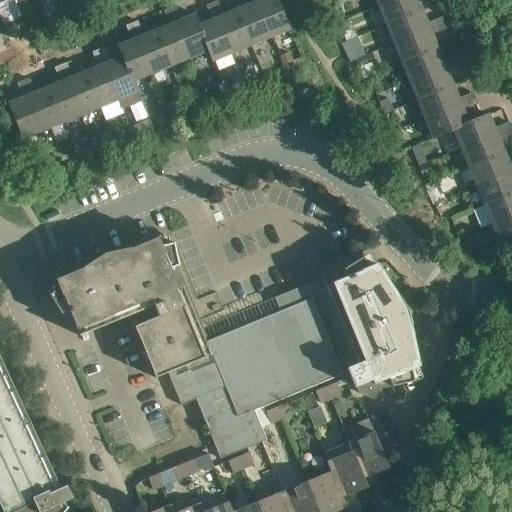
[(17,4),(15,0),(0,0),(0,15),(1,19),(5,17),(2,10),(17,4)]
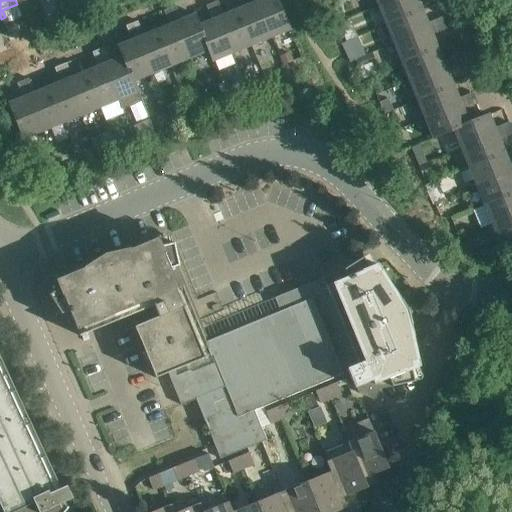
[(277,0),(247,0),(250,4),(255,2),(270,38),(290,30),(277,0)]
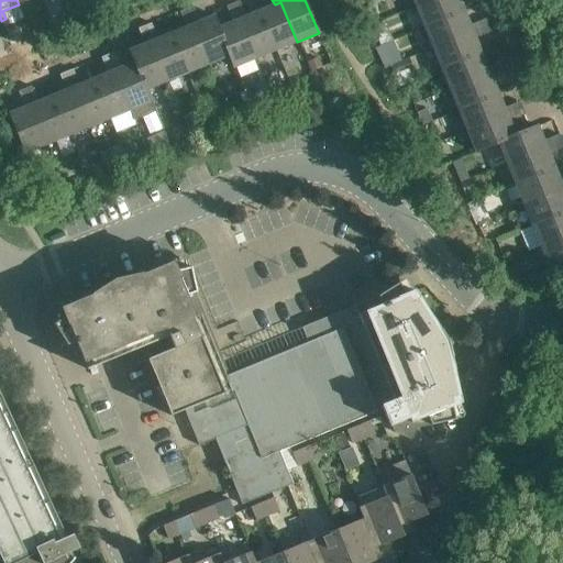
[(432,0),(416,7),(424,28),(465,11),(460,0),(432,0)]
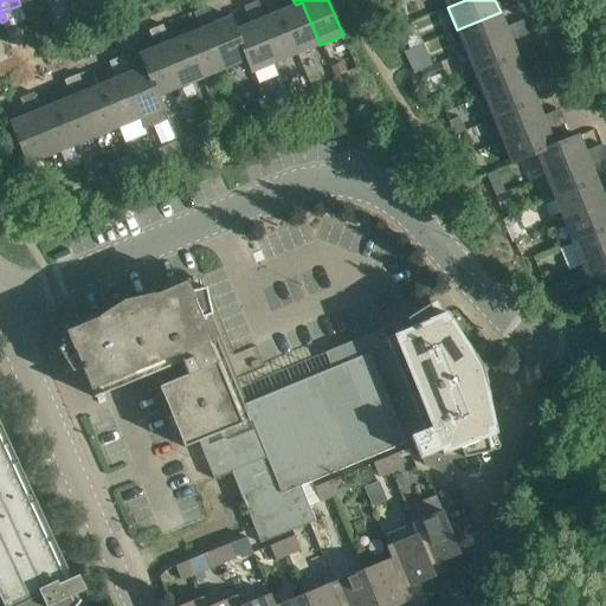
[(247,15),(262,10),(258,1),(244,7),(247,15)]
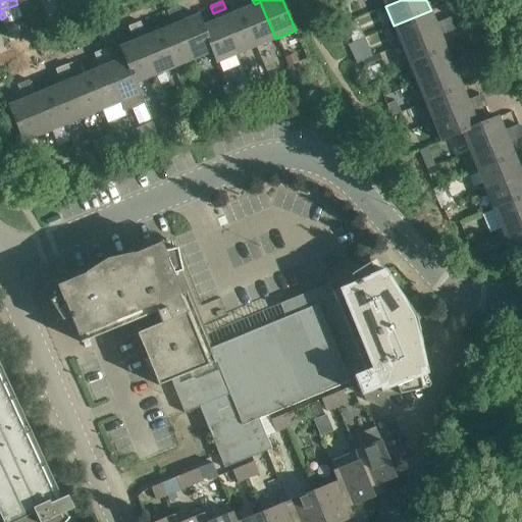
[(257,47),(275,39),(260,2),(255,4),(242,9),(257,47)]
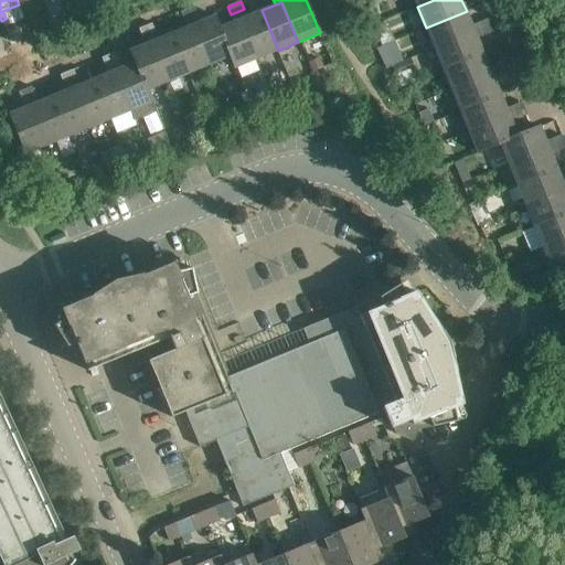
[(184,19),(196,13),(194,6),(181,11),(184,19)]
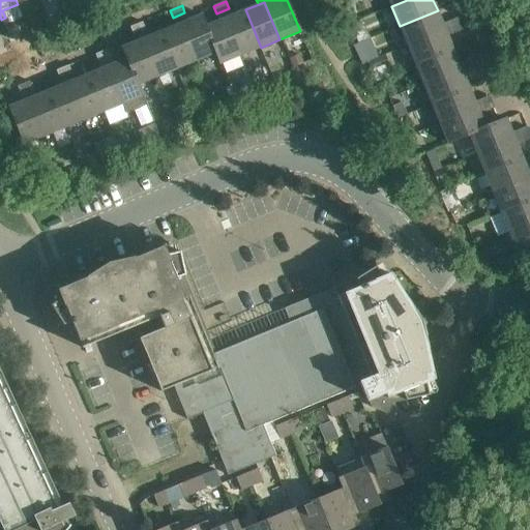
[(245,9),(232,16),(229,8),(216,13),(219,21),(226,18),(241,56),(261,48),(245,9)]
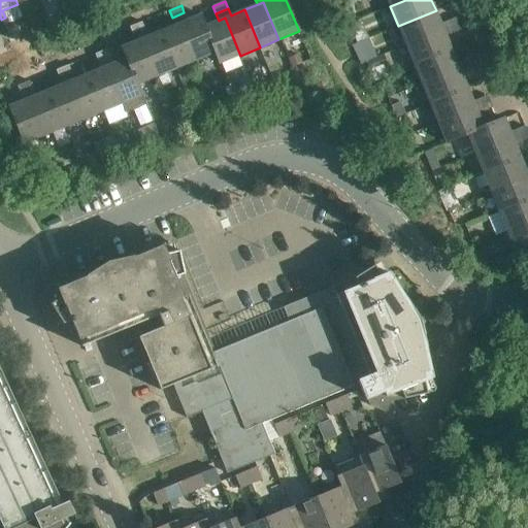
[(443,30),(441,24),(436,10),(398,26),(406,45),(443,30)]
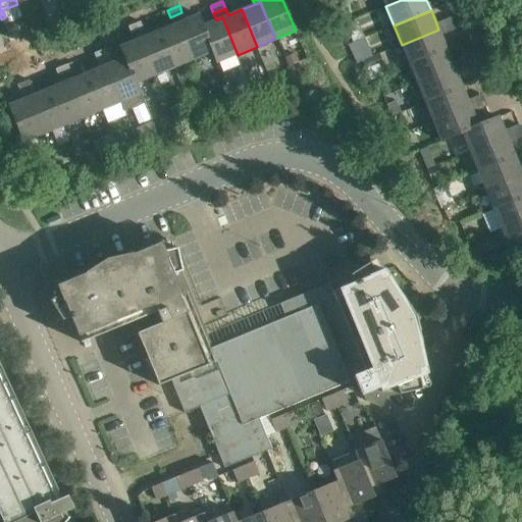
[(199,14),(185,20),(181,12),(170,17),(172,24),(178,22),(194,60),(213,52),(203,25),(199,14)]
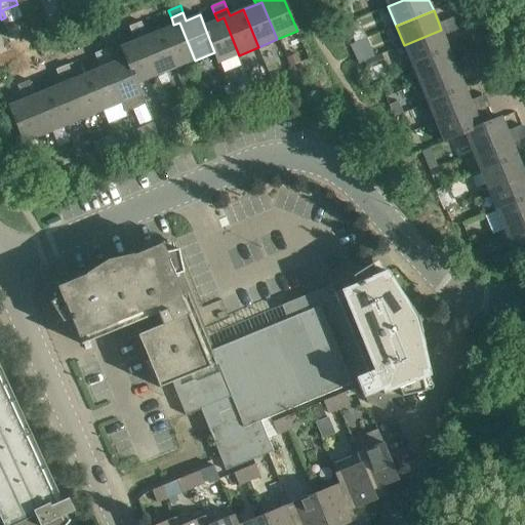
[(218,64),(239,55),(224,17),(217,21),(204,26),(214,52),(218,64)]
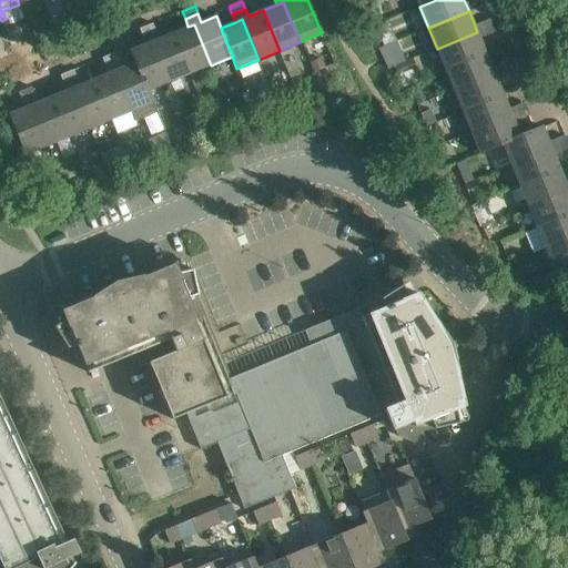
[(496,32),(493,26),(490,19),(483,22),(485,29),(488,36),(496,32)]
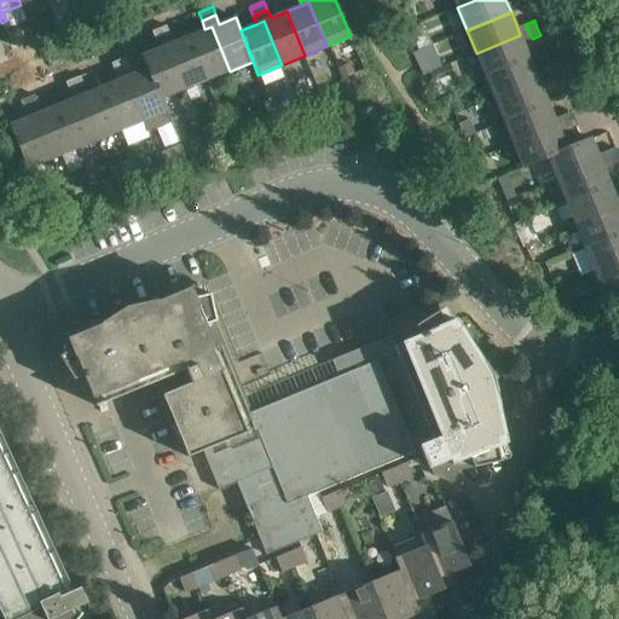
[(45,22),(32,28),(38,40),(51,34),(45,22)]
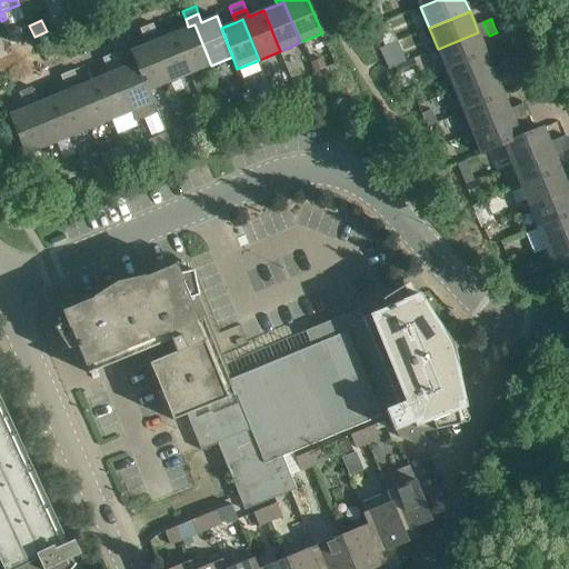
[(489,36),(486,29),(483,22),(476,26),(478,32),(438,49),(447,70),(487,53),(481,39),(489,36)]
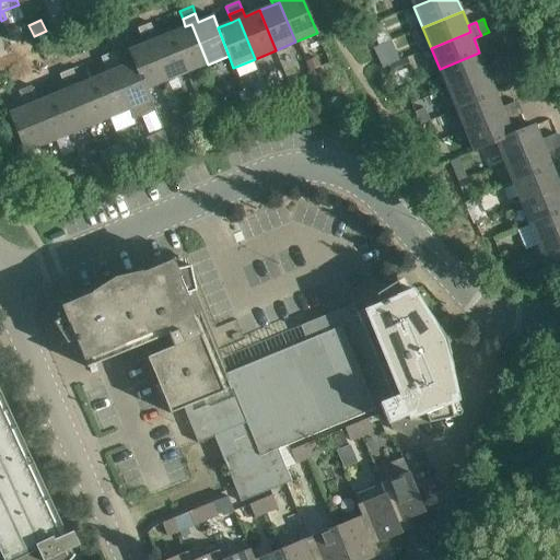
[(141,36),(154,31),(151,23),(138,28),(141,36)]
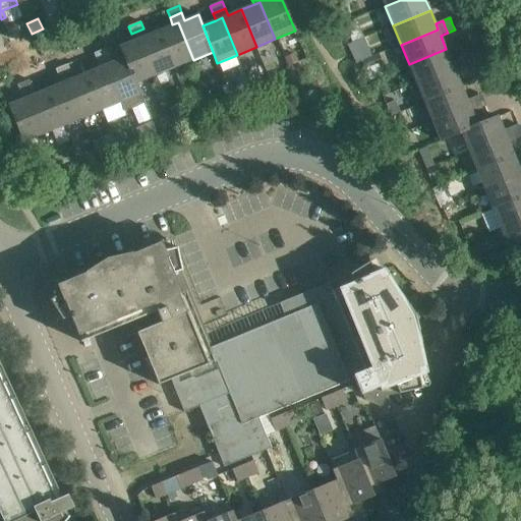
[(175,67),(193,60),(178,22),(172,24),(159,31),(175,67)]
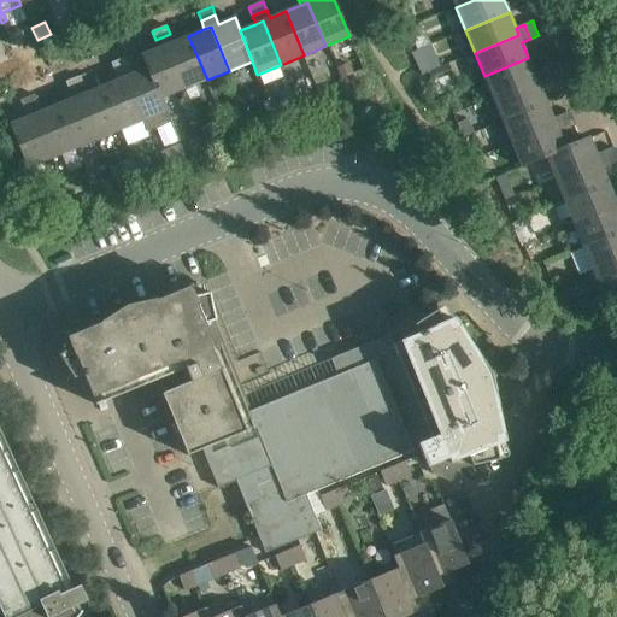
[(188,36),(174,42),(170,34),(156,40),(159,48),(166,45),(184,89),(207,80),(188,36)]
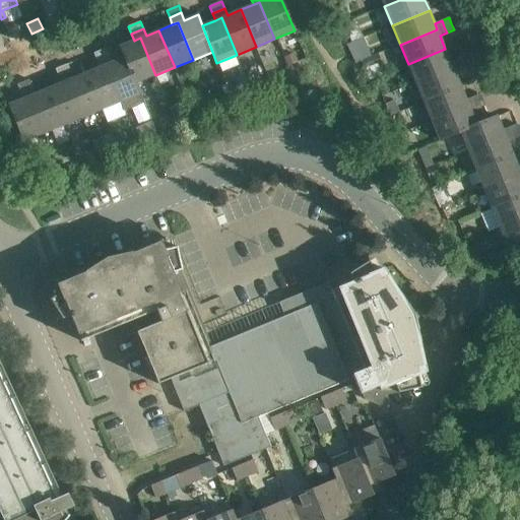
[(136,83),(155,75),(140,38),(134,41),(120,47),(125,57),(136,83)]
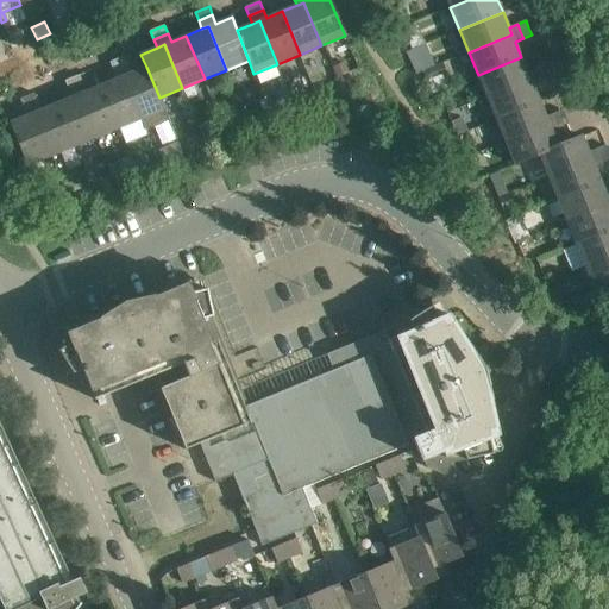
[(113,70),(127,64),(124,56),(110,62),(113,70)]
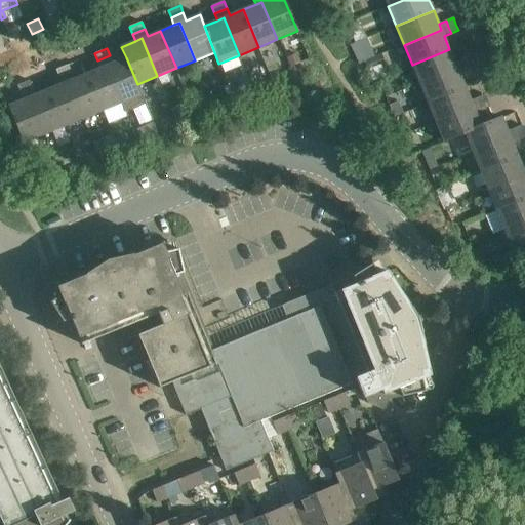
[(457,68),(454,62),(449,49),(412,65),(419,84),(457,68)]
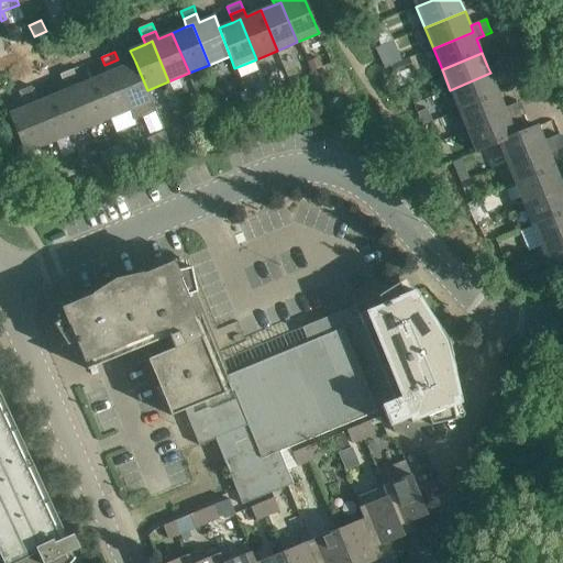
[(318,58),(308,63),(311,70),(321,66),(318,58)]
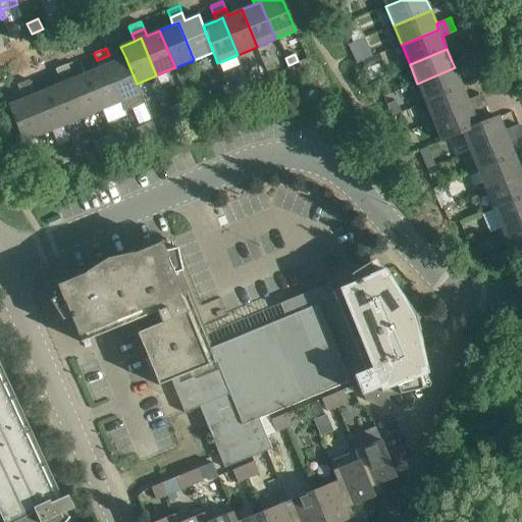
[(125,57),(112,62),(109,55),(97,60),(100,67),(106,65),(121,103),(142,95),(137,84),(125,57)]
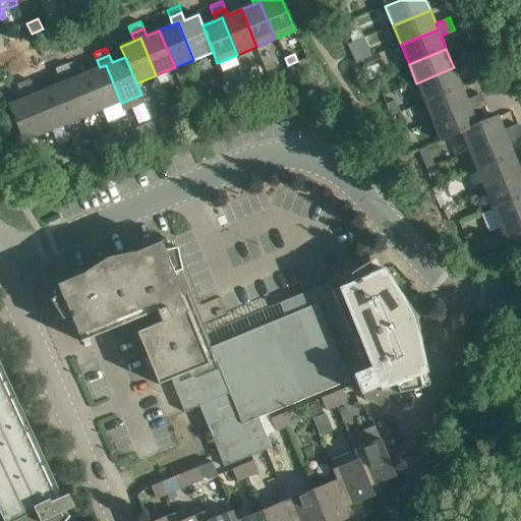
[(471,68),(468,61),(466,55),(459,58),(461,64),(463,70),(471,68)]
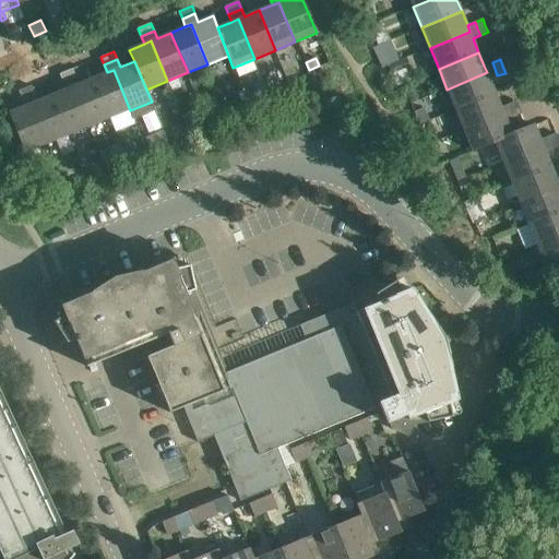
[(497,75),(495,69),(492,62),(484,66),(487,72),(447,90),(455,109),(496,93),(489,79),(497,75)]
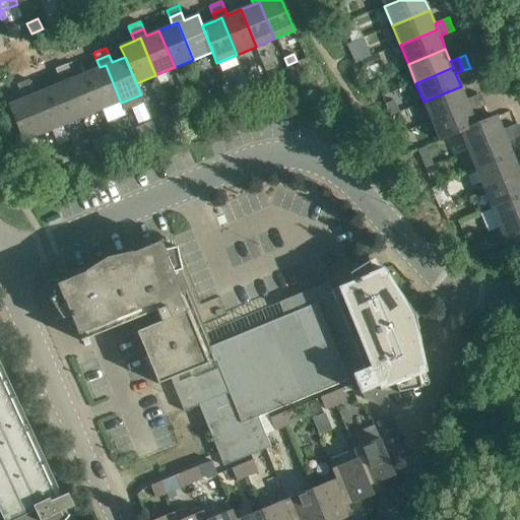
[(58,76),(70,71),(68,64),(55,69),(58,76)]
